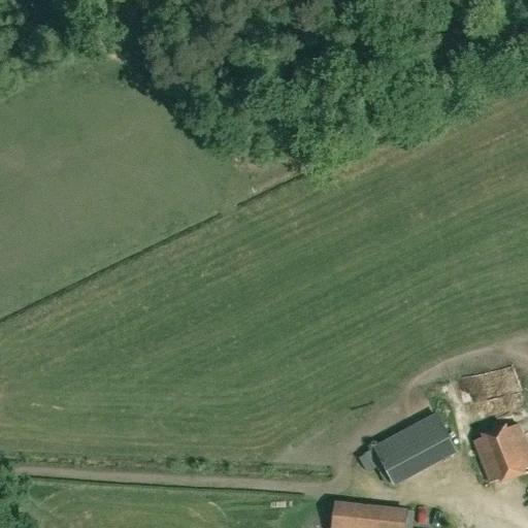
[(410,454),(413,457),(455,433),(447,418),(391,449),(398,461),(410,454)]
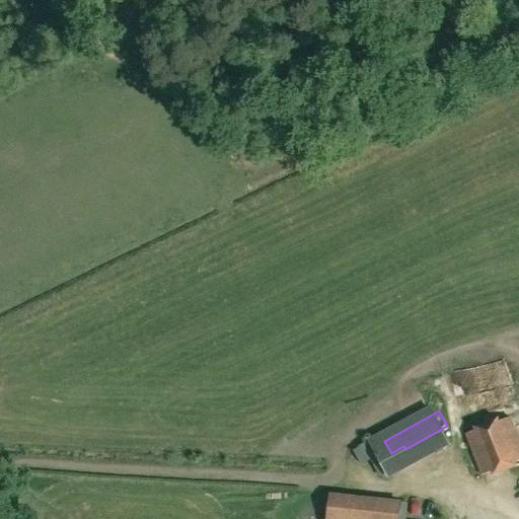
[(518,461),(518,439),(511,418),(466,434),(483,475),(518,461)]
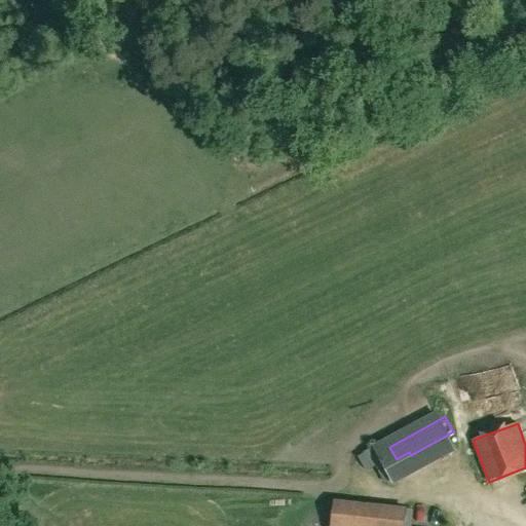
[(397,482),(466,454),(458,435),(389,463),(397,482)]
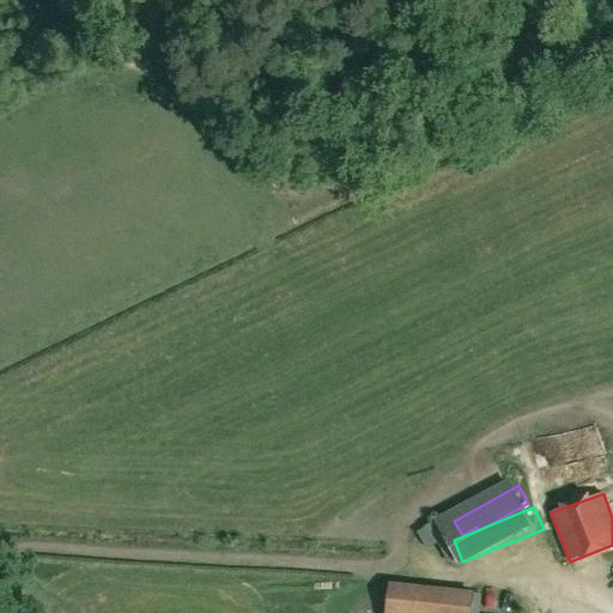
[(431,545),(443,539),(434,521),(422,527),(431,545)]
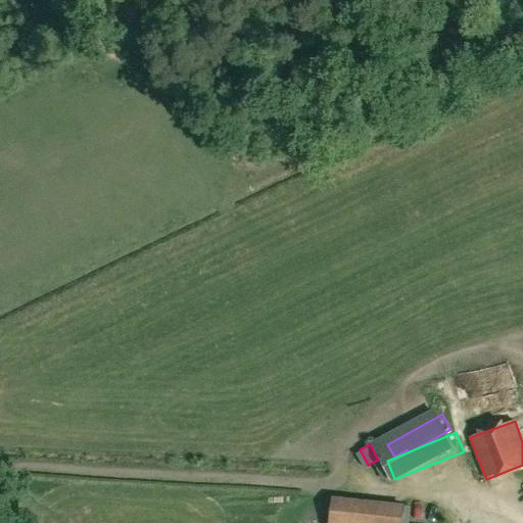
[(402,522),(406,505),(332,496),(328,522),(402,522)]
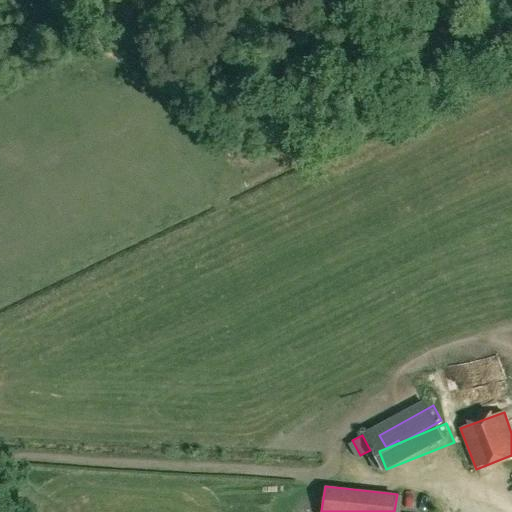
All buildings are outlined.
